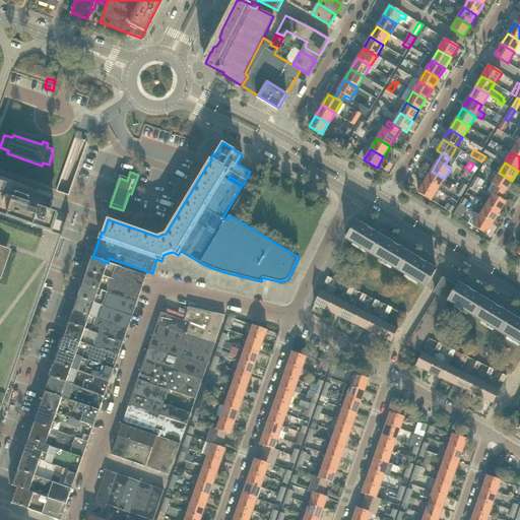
[(446,180),(444,179),(432,172),(425,182),(438,190),(441,184),(450,189),(453,185),(446,180)]
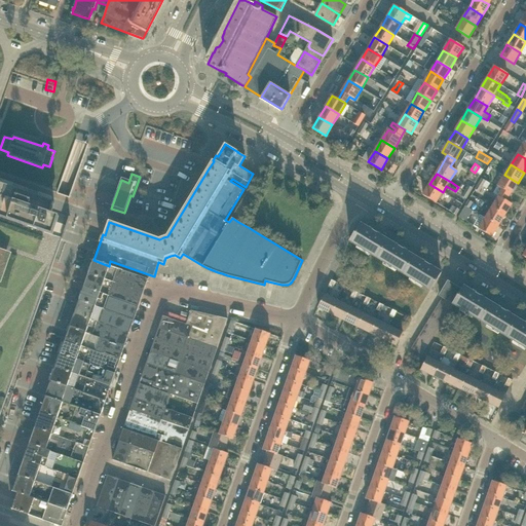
[(506,201),(517,183),(518,183),(504,175),(497,186),(493,193),(499,196),(506,201)]
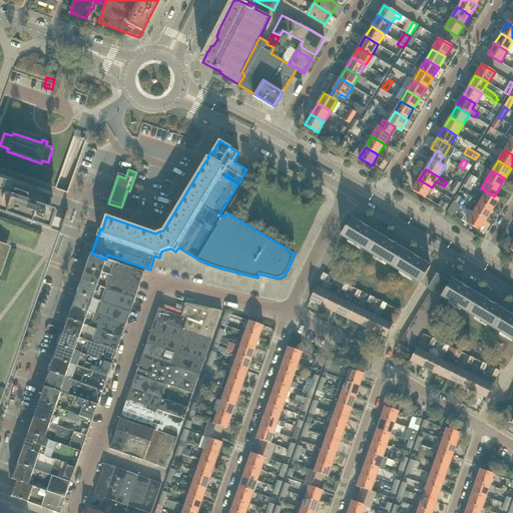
[(466,179),(471,182),(475,184),(478,179),(470,174),(466,179)]
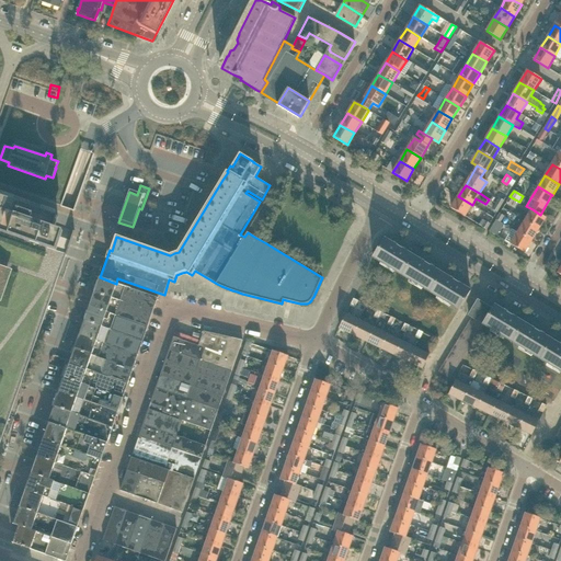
[(0,427),(1,424),(9,404),(6,403),(8,397),(9,397),(10,397),(11,397),(12,397),(12,396),(13,396),(14,395),(14,393),(15,392),(15,391),(15,390),(14,389),(13,388),(13,387),(12,387),(11,386),(14,379),(16,380),(25,355),(36,324),(45,298),(54,275),(55,271),(61,253),(64,254),(66,254),(67,255),(71,241),(66,239),(60,237),(56,236),(53,235),(53,233),(58,217),(6,198),(0,196),(0,427)]
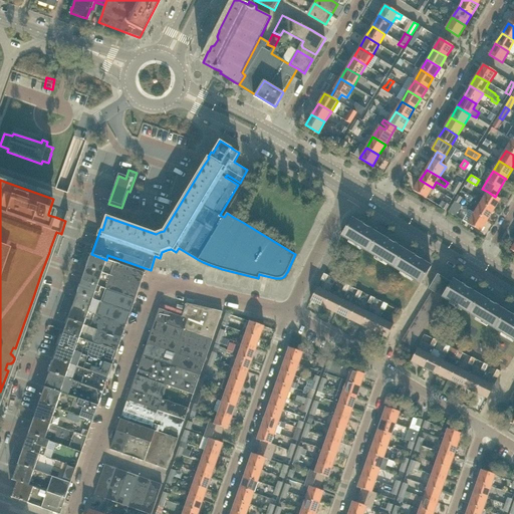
[(426,198),(433,188),(420,180),(414,191),(426,198)]
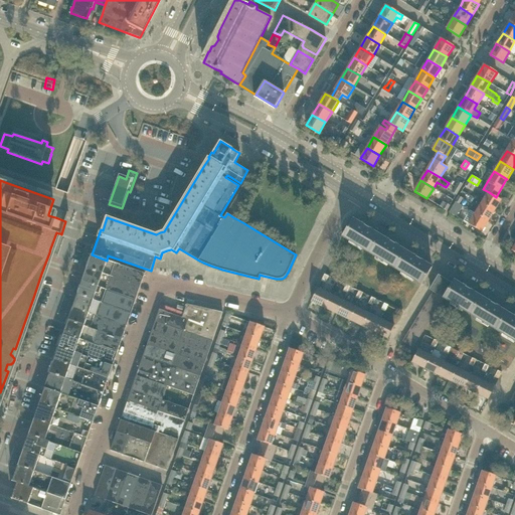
[(501,200),(496,197),(489,192),(482,203),(495,211),(501,200)]
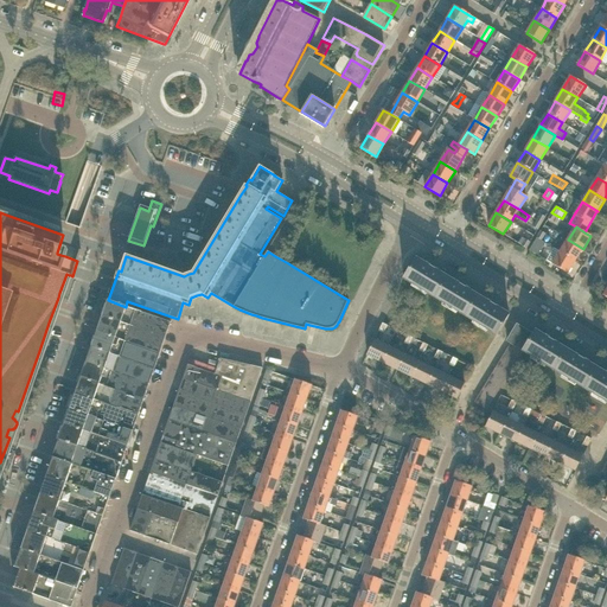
[(547,243),(542,241),(537,237),(534,244),(538,247),(534,253),(538,256),(547,243)]
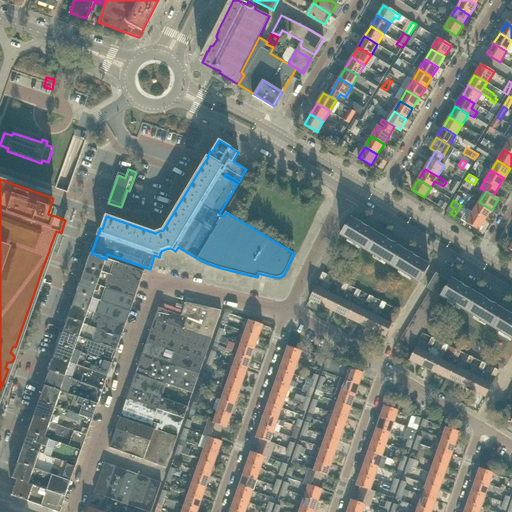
[(485,220),(492,210),(479,202),(473,212),(485,220)]
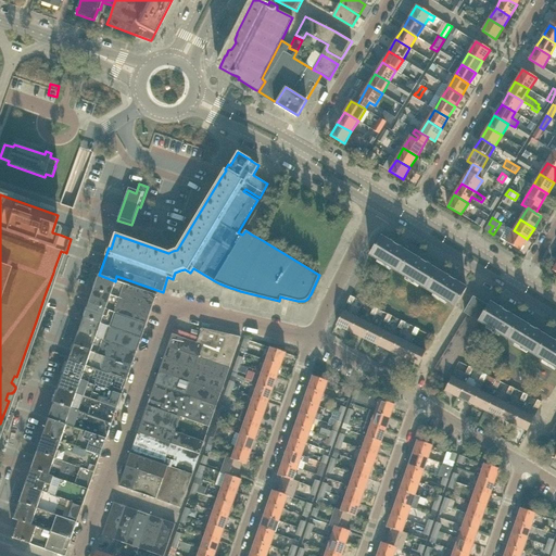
[(520,251),(527,239),(514,230),(506,242),(520,251)]
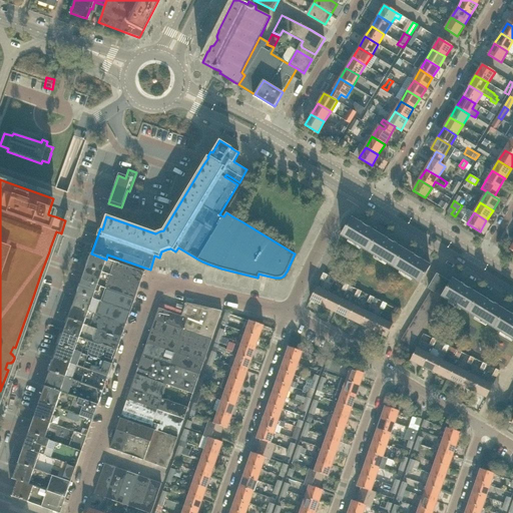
[(379,234),(363,225),(352,218),(342,235),(369,251),(379,234)]
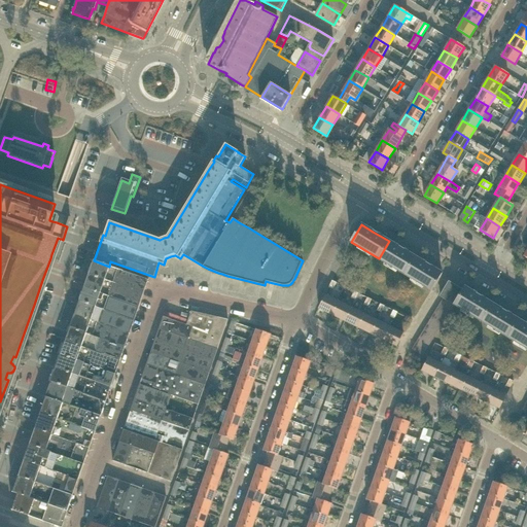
[(415,257),(398,247),(389,241),(379,258),(405,275),(415,257)]
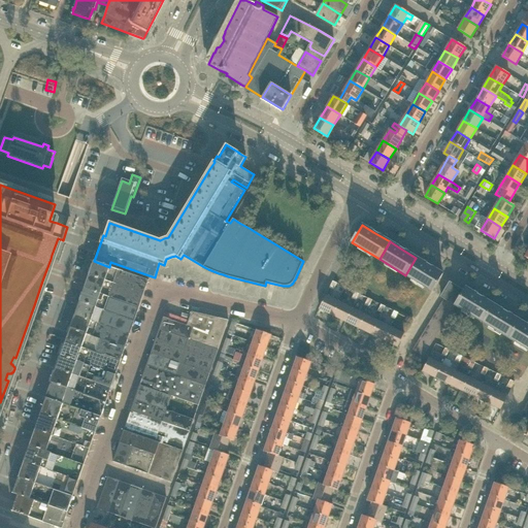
[(442,274),(426,264),(416,258),(405,275),(432,291),(442,274)]
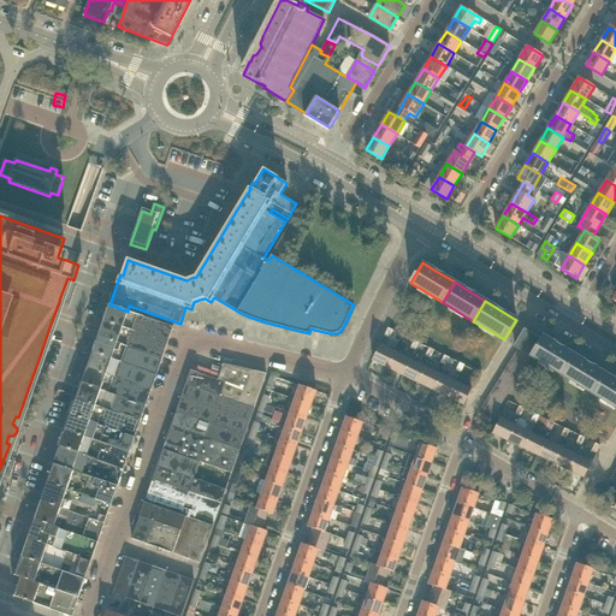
[(173,327),(128,312),(110,306),(99,337),(163,360),(173,327)]
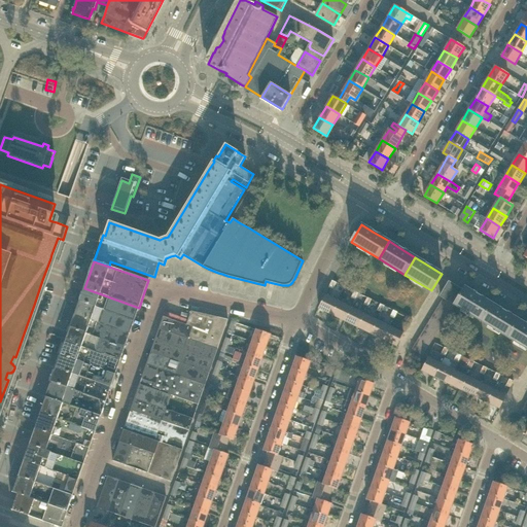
[(449,283),(441,295),(444,297),(444,299),(455,305),(462,291),(449,283)]
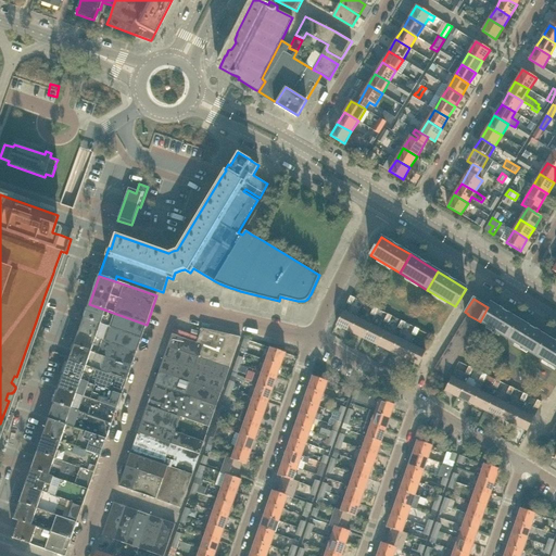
[(519,320),(502,311),(491,303),(488,307),(480,321),(508,339),(519,320)]
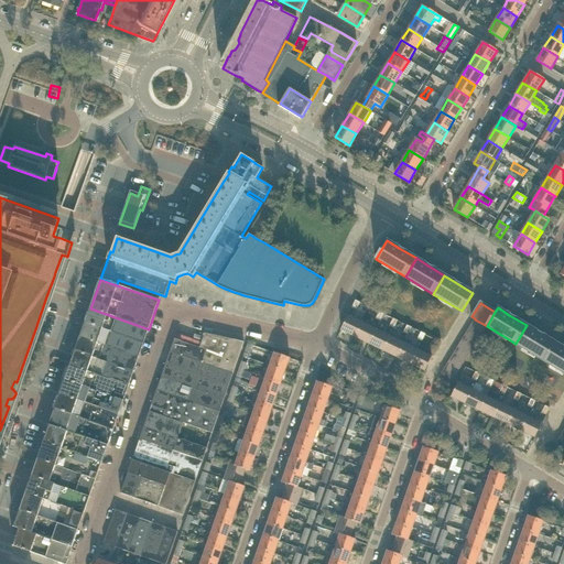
[(143,344),(149,329),(90,308),(85,323),(143,344)]
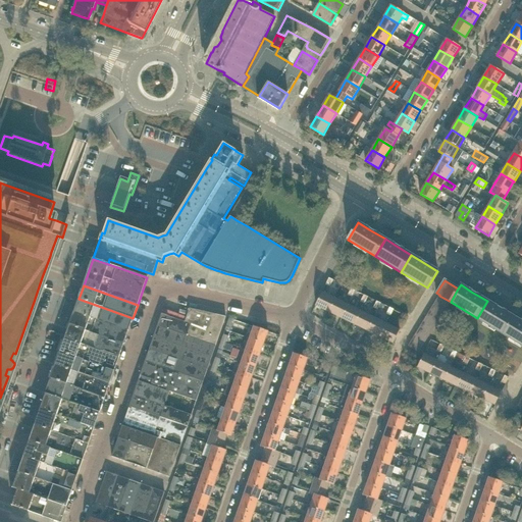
[(329,312),(335,299),(322,293),(316,306),(329,312)]
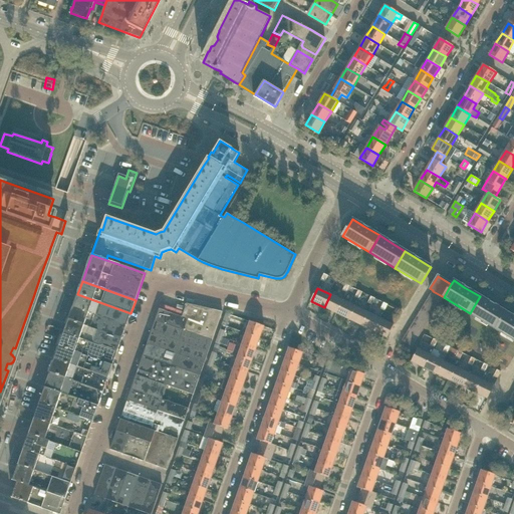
[(444,297),(433,291),(430,296),(441,302),(444,297)]
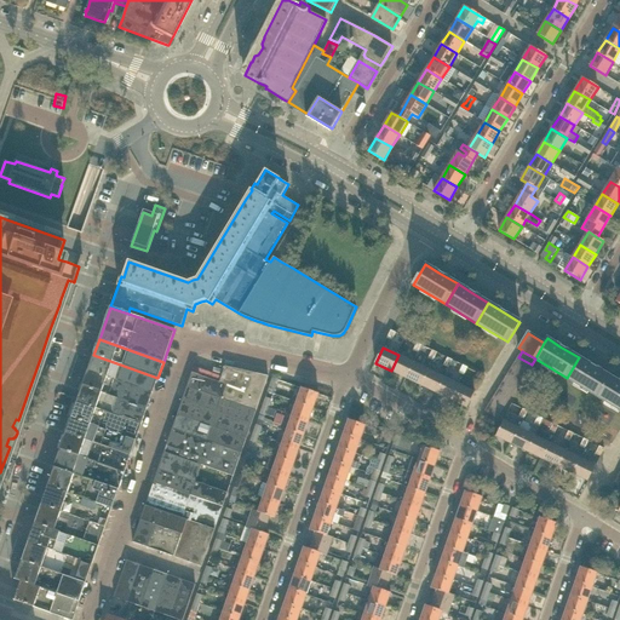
[(153,394),(158,378),(93,355),(89,371),(153,394)]
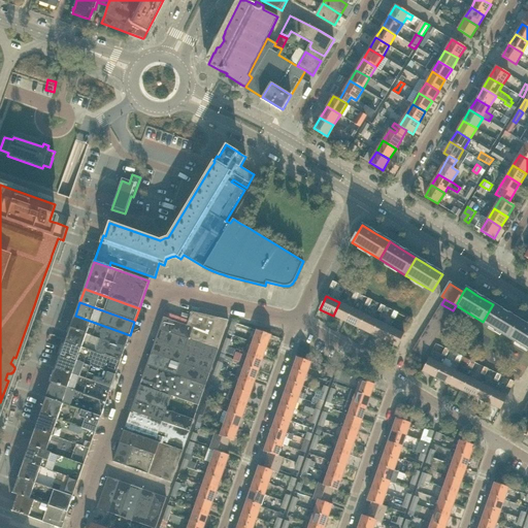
[(345,322),(353,308),(339,302),(333,316),(345,322)]
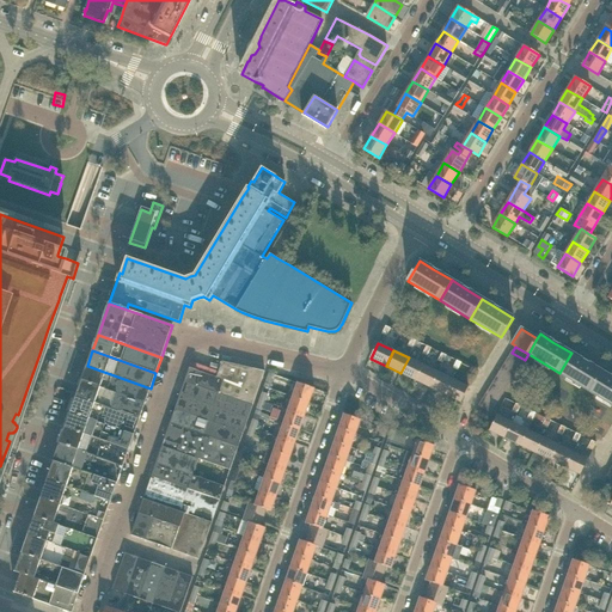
[(520,366),(525,360),(512,353),(508,359),(520,366)]
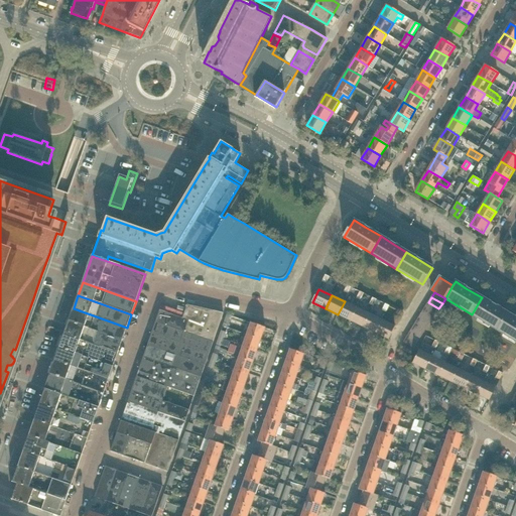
[(500,308),(492,304),(482,297),(472,314),(497,330),(507,313),(500,308)]
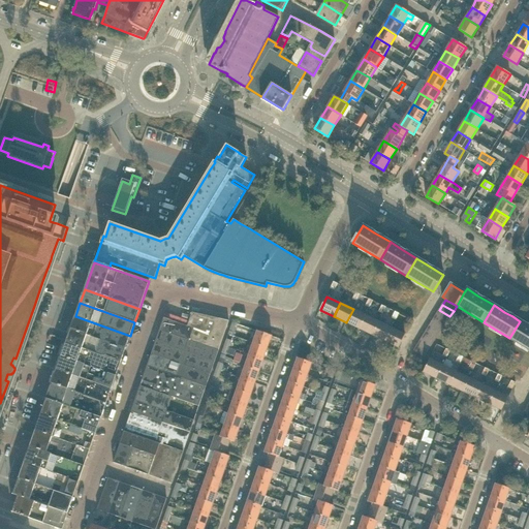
[(360,329),(366,316),(353,309),(346,322),(360,329)]
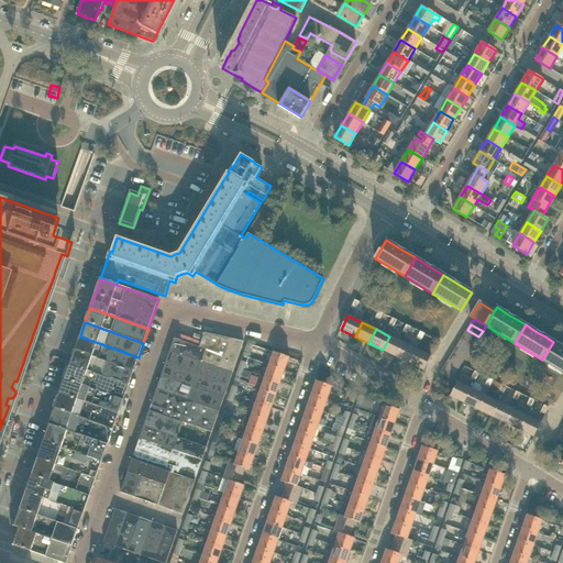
[(475,342),(478,337),(467,330),(464,335),(475,342)]
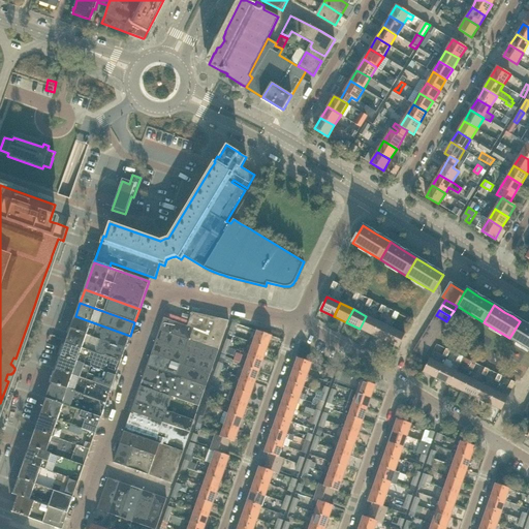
[(189,341),(198,344),(208,316),(192,312),(187,327),(194,329),(189,341)]
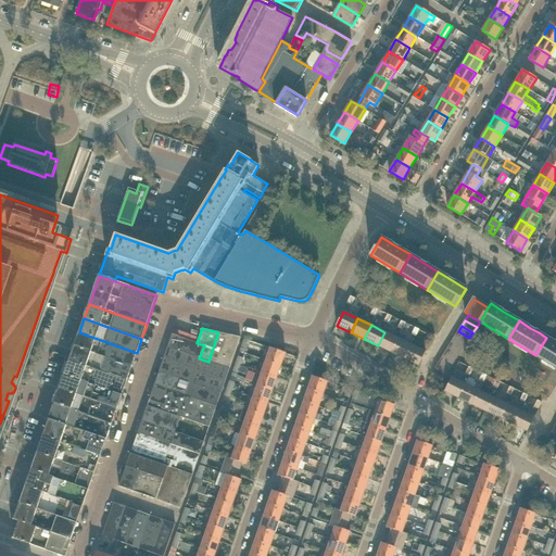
[(466,343),(469,338),(458,331),(455,337),(466,343)]
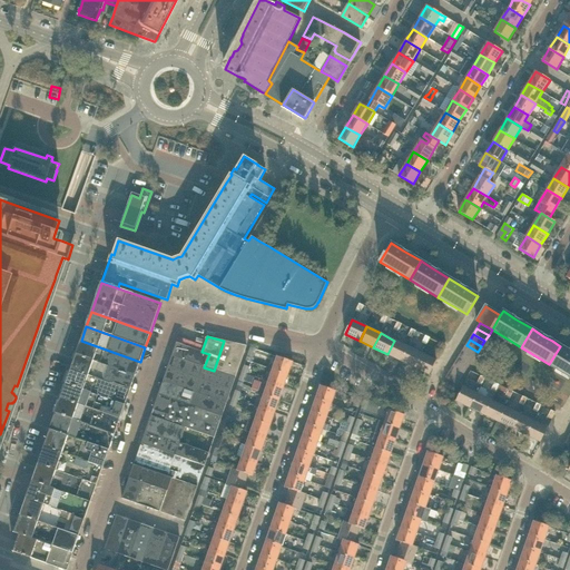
[(135,376),(140,362),(81,341),(76,355),(135,376)]
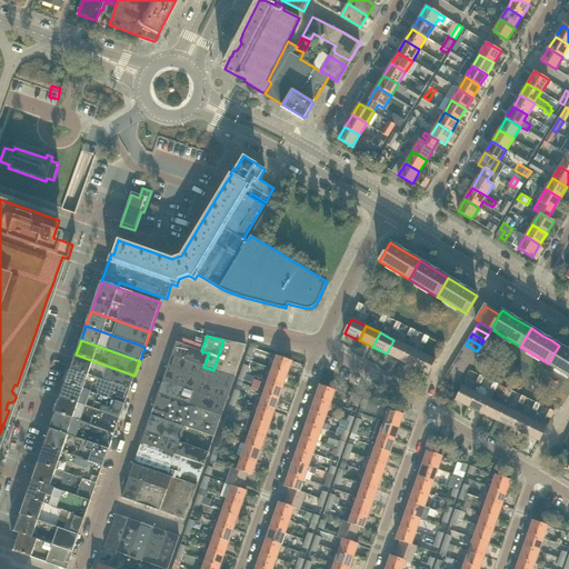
[(213,370),(225,373),(236,342),(223,340),(213,370)]
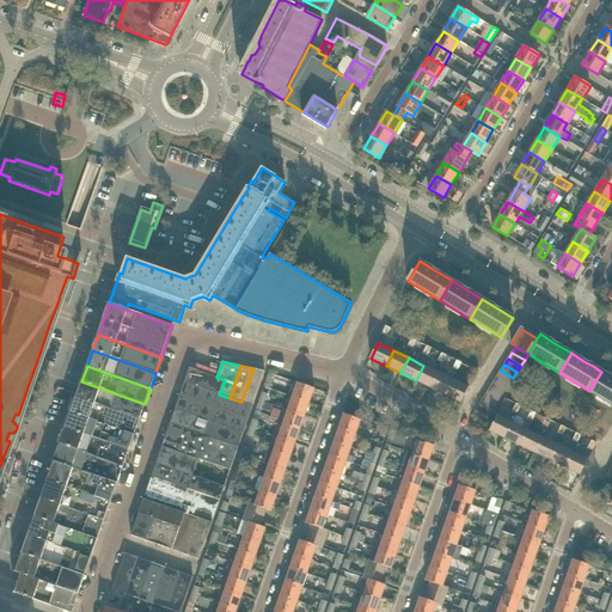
[(432,387),(439,373),(423,366),(416,380),(432,387)]
